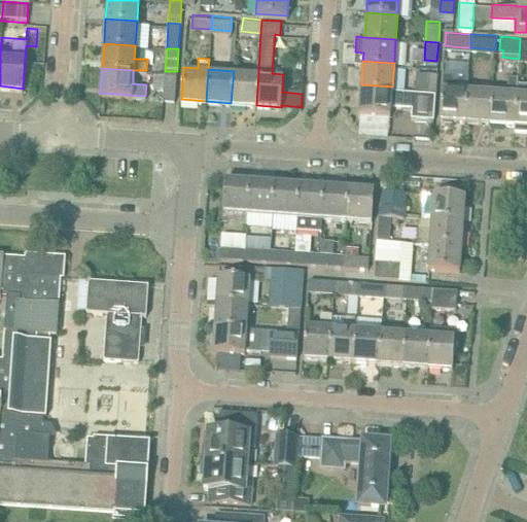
[(416,89),(435,90),(437,71),(417,69),(416,89)]
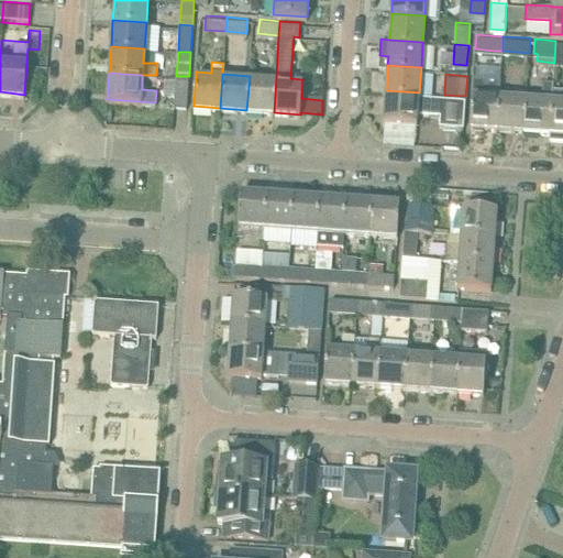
[(189,76),(176,76),(164,75),(163,91),(175,91),(175,105),(187,106),(189,76)]
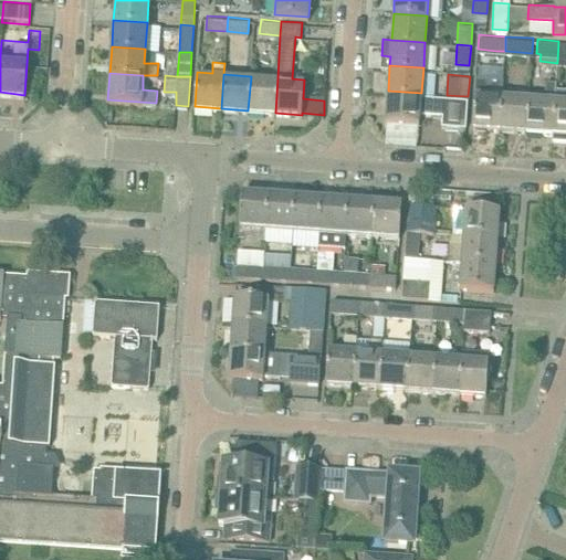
[(500,128),(502,94),(503,77),(475,75),(472,126),(500,128)]
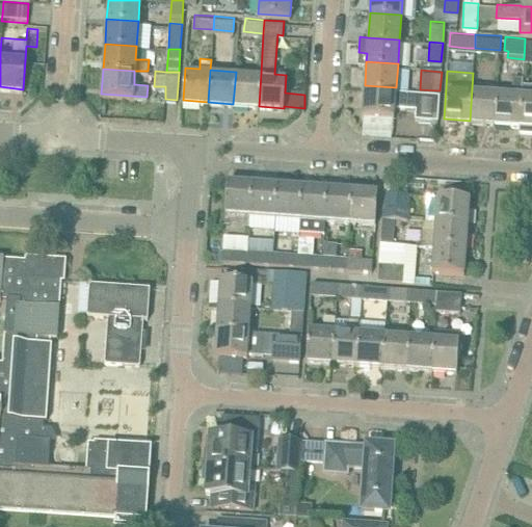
[(259,106),(261,73),(236,72),(233,104),(259,106)]
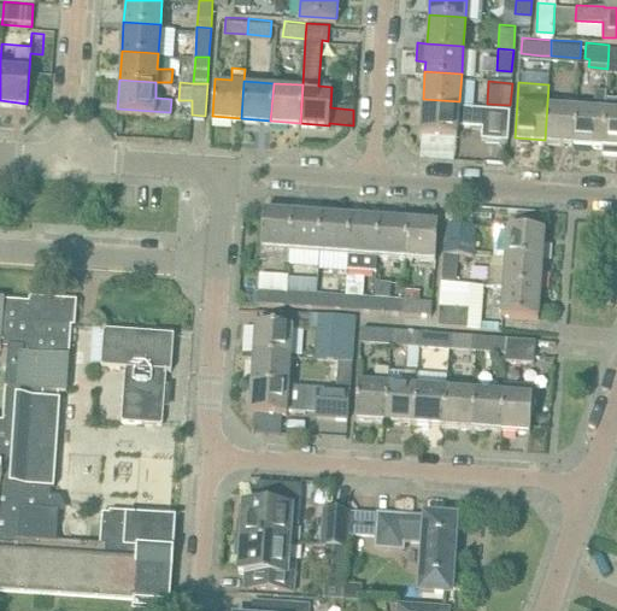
[(593,105),(576,104),(574,141),(601,144),(605,106),(604,106),(606,87),(594,87),(593,105)]
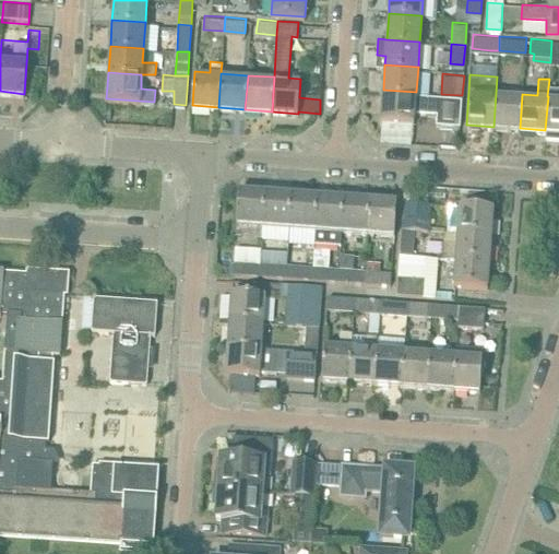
[(416,92),(383,90),(381,118),(380,140),(411,142),(412,120),(414,120),(415,109),(437,112),(436,122),(460,124),(462,95),(441,94),(440,94),(440,95),(416,94),(416,92)]
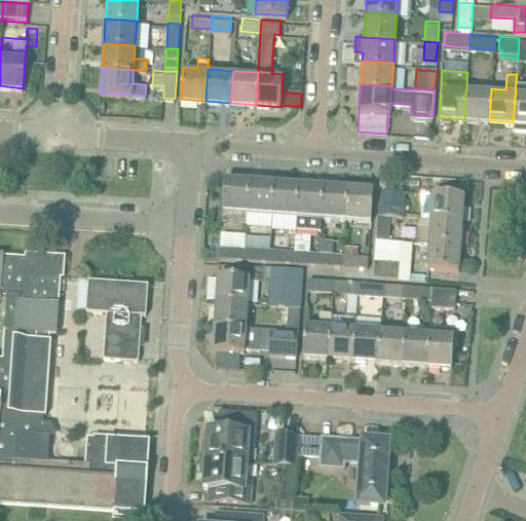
[(466,87),(464,119),(489,120),(491,88),(466,87)]
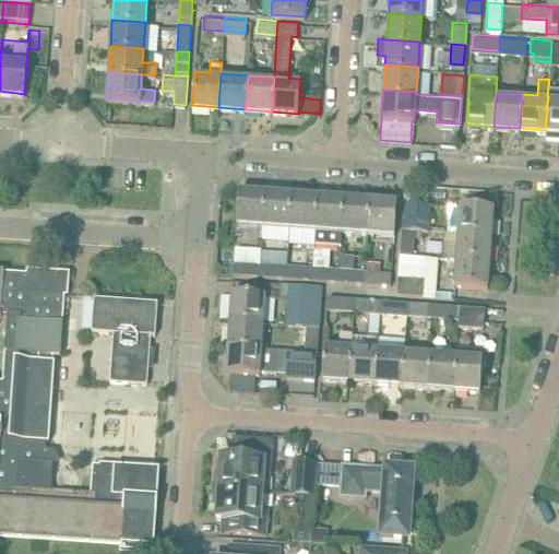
[(558,96),(548,96),(545,130),(558,130),(558,96)]
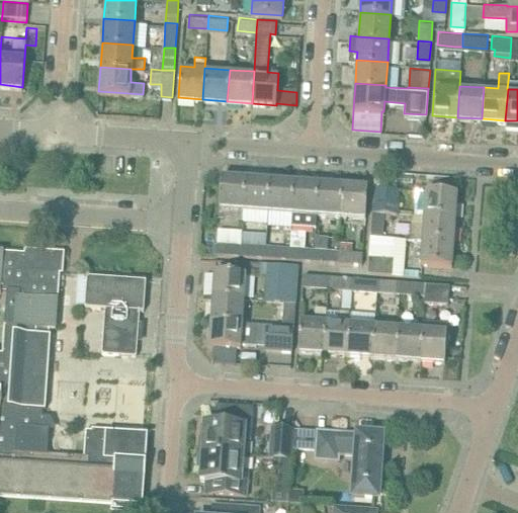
[(415,211),(455,215),(457,190),(452,190),(453,174),(427,172),(426,176),(434,176),(433,188),(417,187),(415,211)]
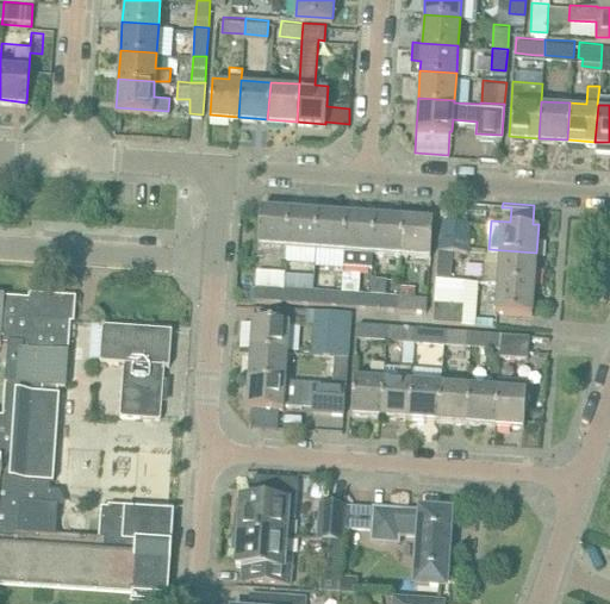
[(257,242),(287,243),(290,206),(261,205),(257,242)]
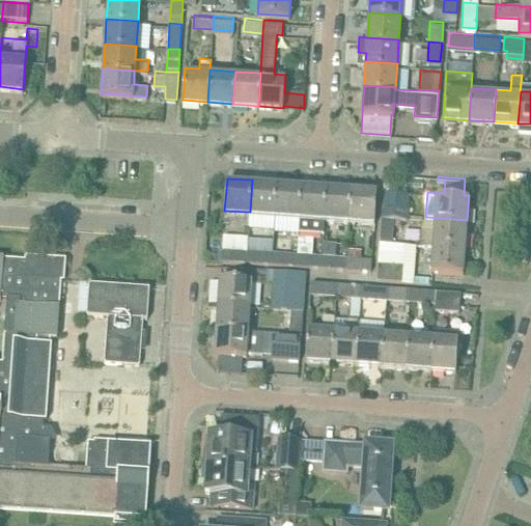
[(277,182),(252,180),(250,212),(275,214),(277,182)]
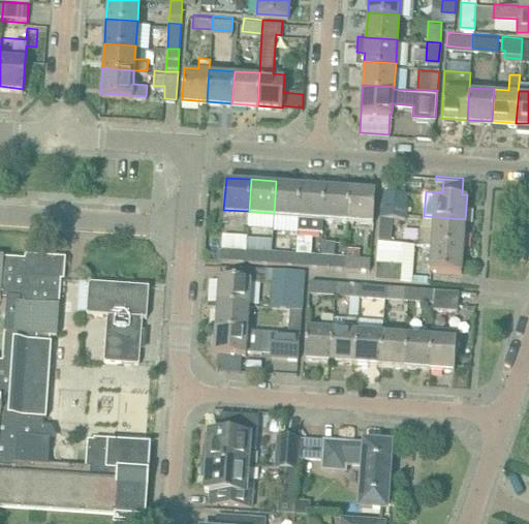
[(301,183),(276,181),(274,213),(299,215),(301,183)]
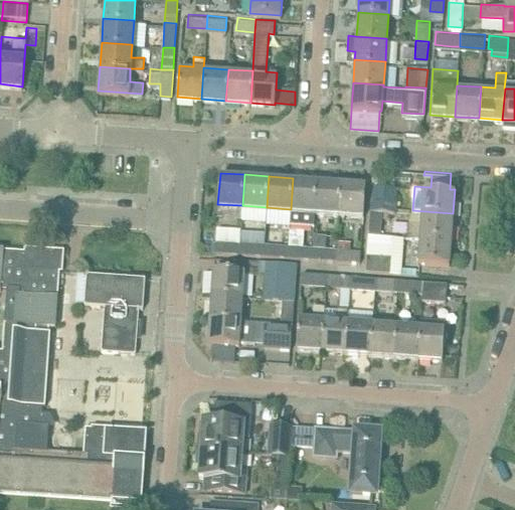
[(317,179),(293,178),(291,209),(290,221),(314,223),(315,210),(315,211),(317,179)]
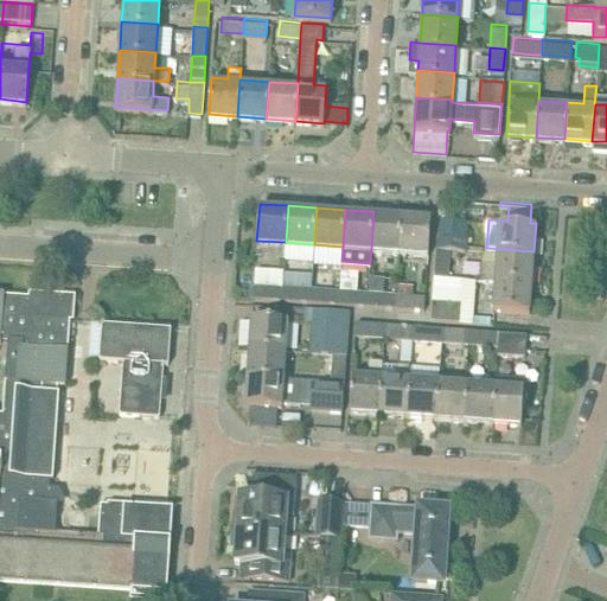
[(371,249),(400,250),(402,213),(374,211),(371,249)]
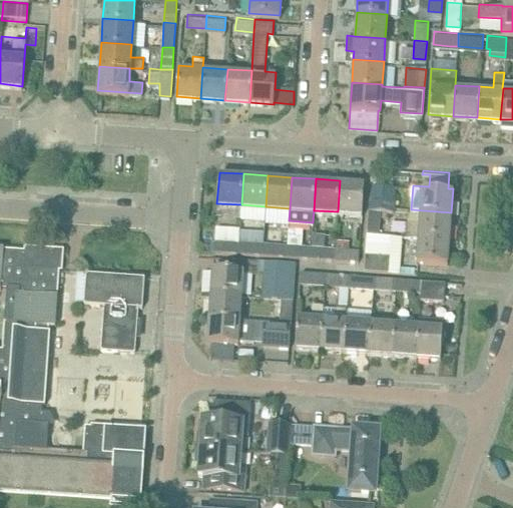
[(364,182),(340,180),(338,211),(362,213),(364,182)]
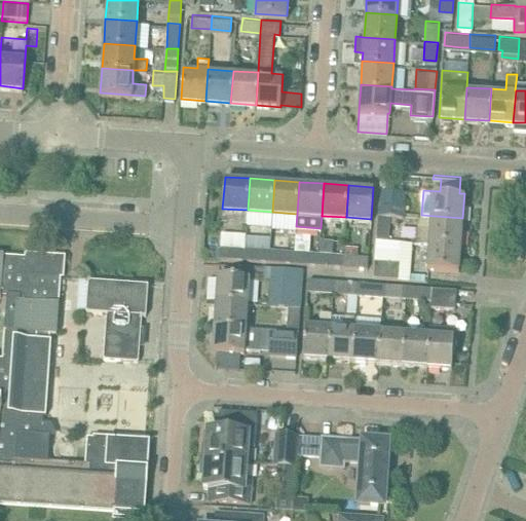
[(378,213),(388,214),(404,216),(418,216),(418,212),(404,211),(406,189),(390,188),(380,187),(378,213)]
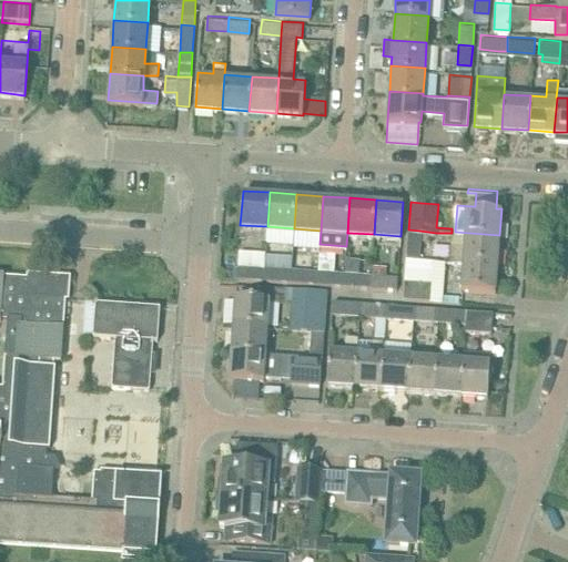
[(419,231),(408,230),(406,256),(418,257),(419,231)]
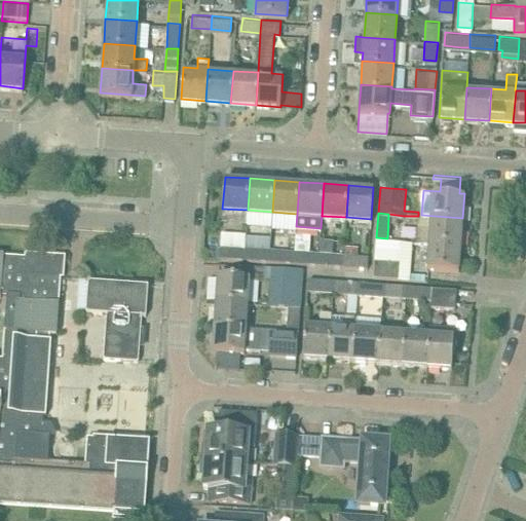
[(416,239),(428,240),(460,243),(462,218),(421,215),(421,216),(418,216),(416,239)]
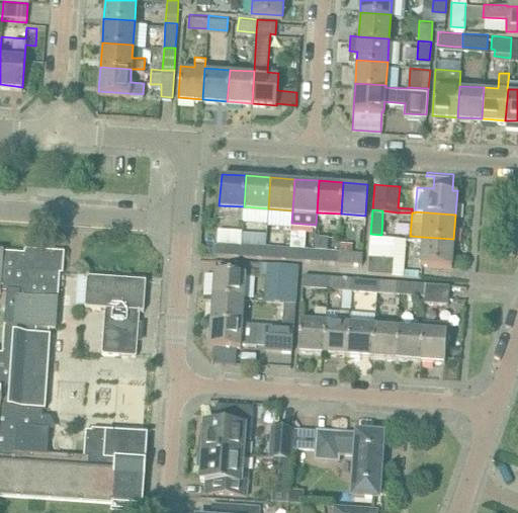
[(243,220),(242,228),(241,253),(265,255),(266,243),(267,221),(243,220)]
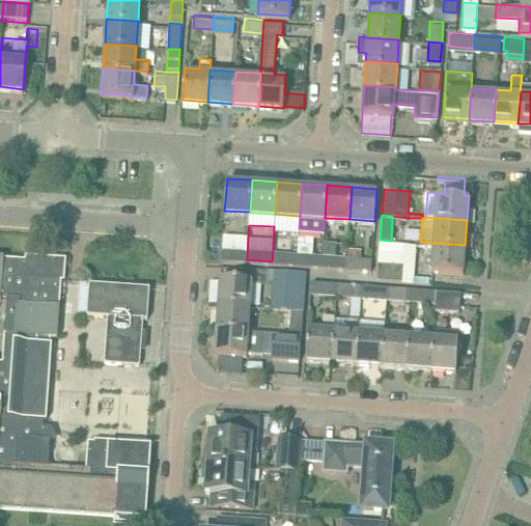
[(247,259),(248,233),(224,231),(223,257),(247,259)]
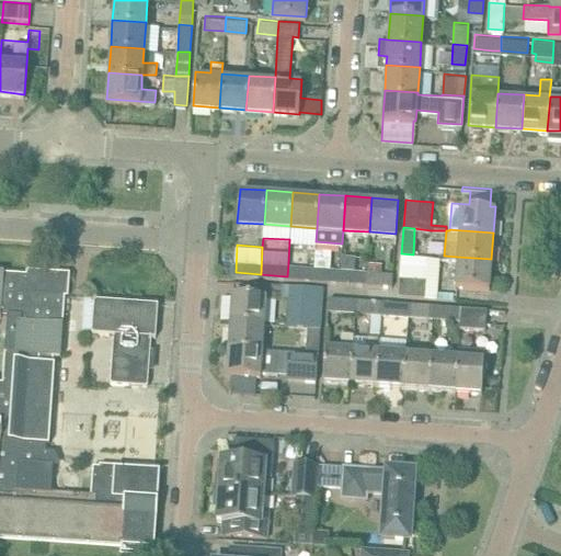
[(313,278),(340,280),(340,267),(330,267),(331,249),(316,248),(313,265),(313,278)]
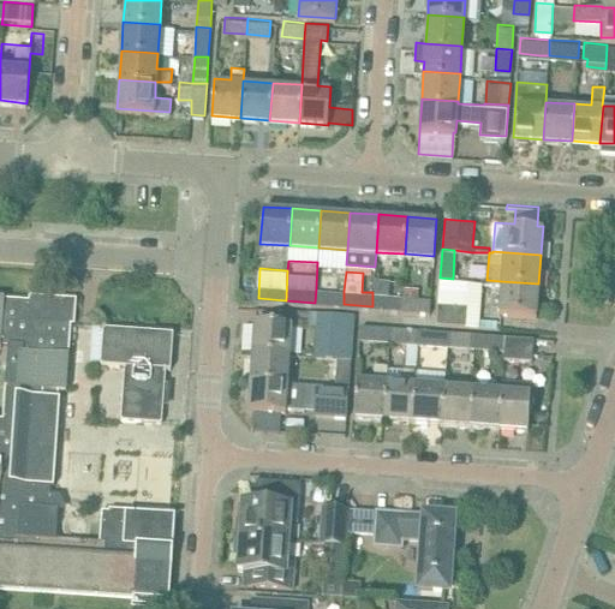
[(440,278),(439,303),(467,305),(467,303),(469,280),(453,279),(440,278)]
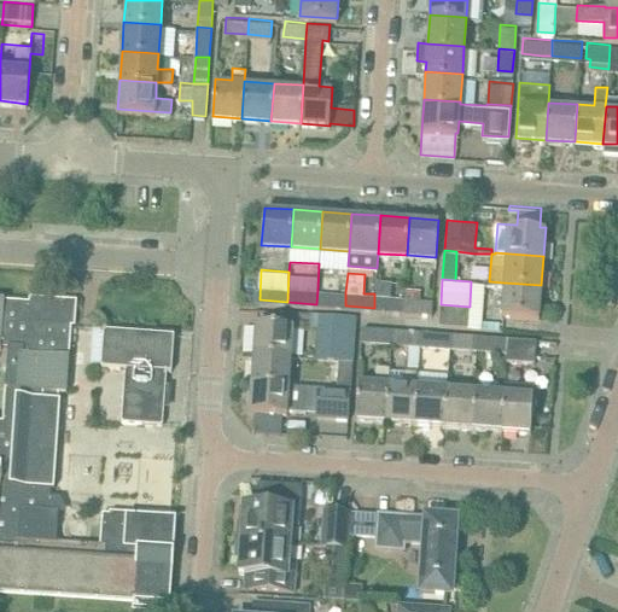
[(541,285),(503,283),(502,313),(540,315),(541,285)]
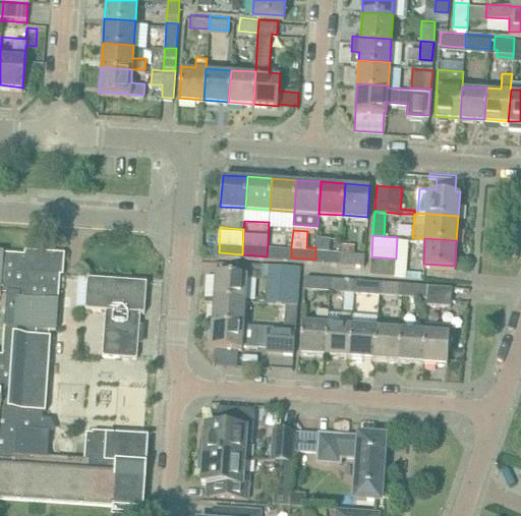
[(342,241),(341,249),(353,250),(354,241),(342,241)]
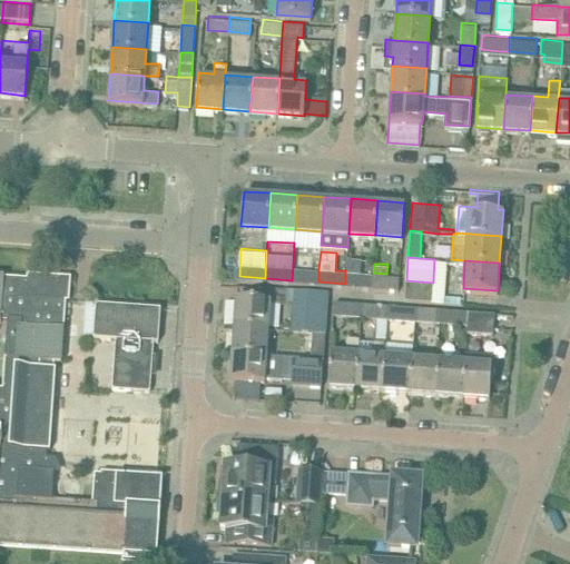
[(293,267),(292,280),(318,282),(318,269),(293,267)]
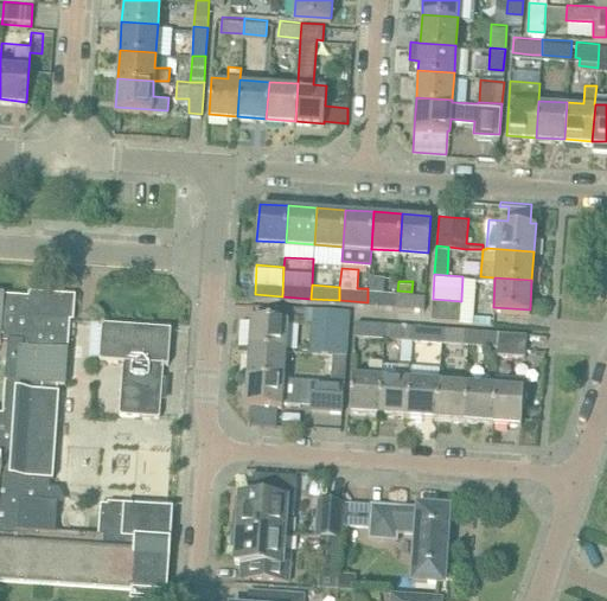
[(368,288),(368,302),(396,304),(397,291),(384,289),(368,288)]
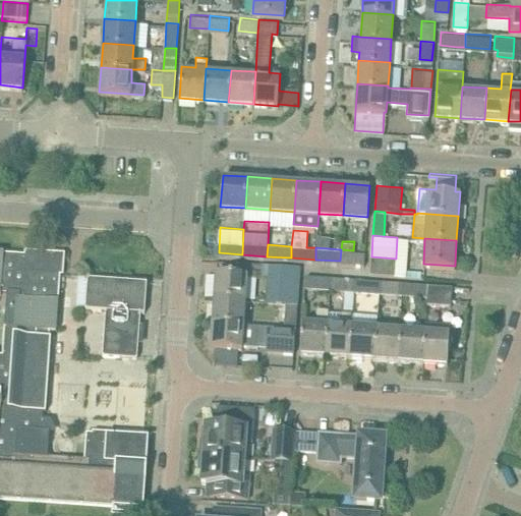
[(3,345),(49,349),(50,335),(47,334),(48,327),(56,328),(59,290),(60,270),(58,270),(59,259),(64,259),(64,256),(63,254),(62,251),(60,250),(58,249),(55,248),(53,249),(51,250),(49,252),(0,248),(0,290),(1,291),(1,288),(7,289),(3,345)]
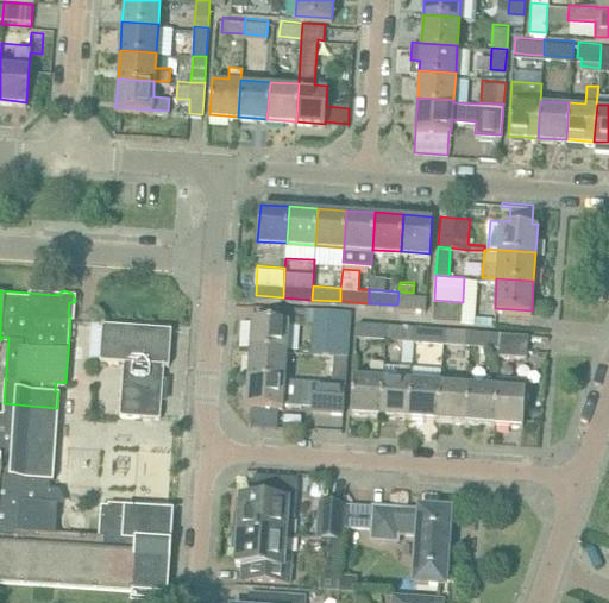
[(399,291),(397,305),(426,307),(426,294),(413,293),(399,291)]
